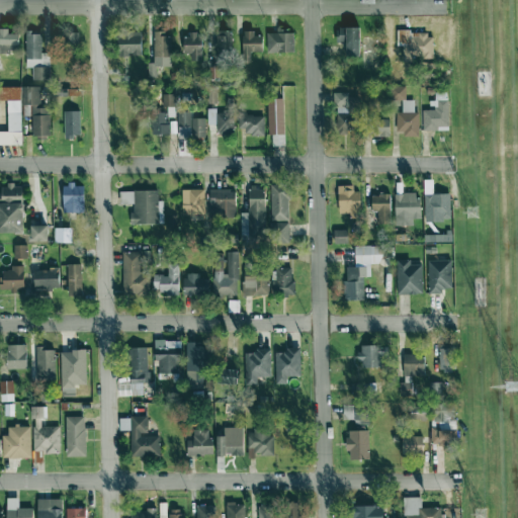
[(45,59),(45,34),(10,34),(10,29),(0,28),(0,52),(26,53),(26,60),(45,59)]
